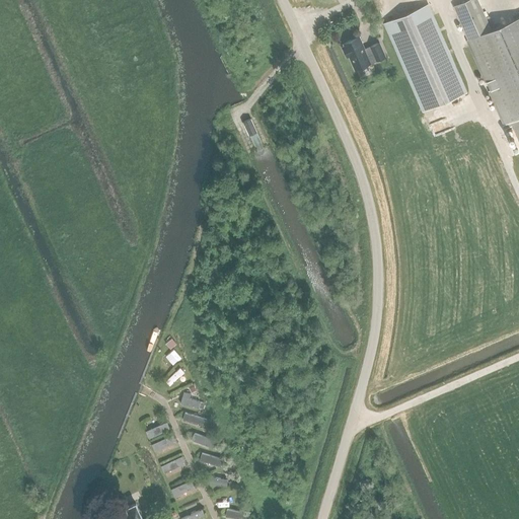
[(518,16),(491,29),(477,0),(466,0),(453,6),(505,124),(511,122),(518,118),(518,16)]
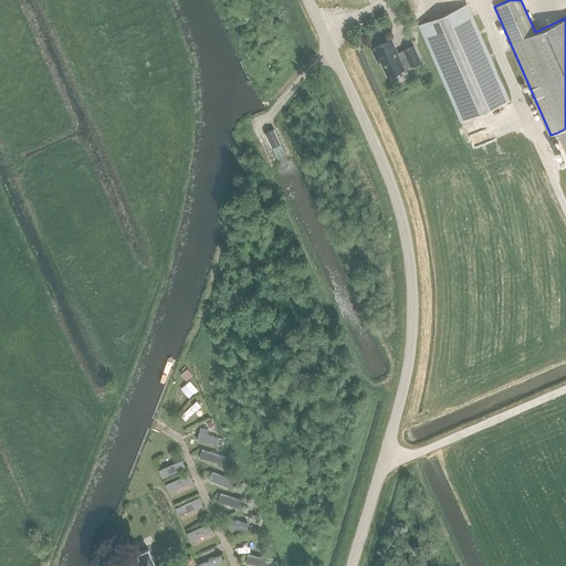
[(463,121),(507,101),(465,7),(421,25),(463,121)]
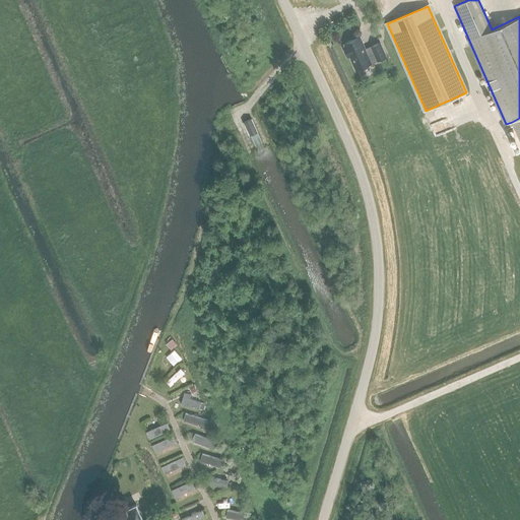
[(365,49),(359,37),(343,44),(345,47),(342,48),(346,57),(349,56),(355,71),(387,58),(380,42),(365,49)]
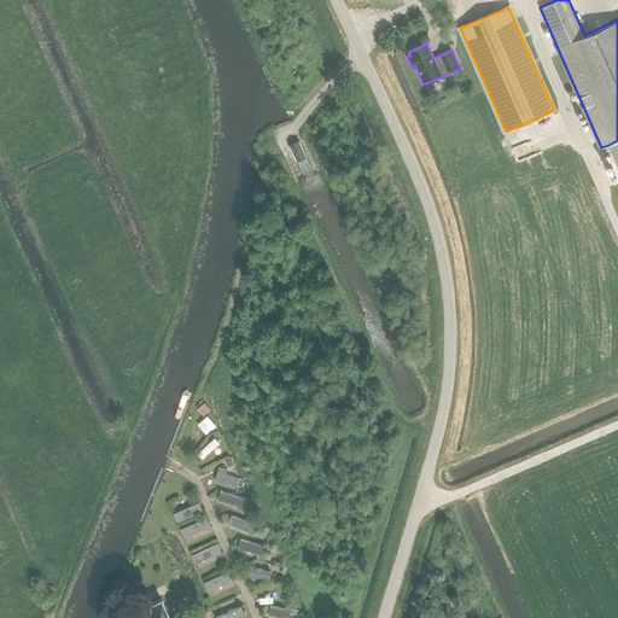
[(290,146),(297,161),(305,157),(299,143),(290,146)]
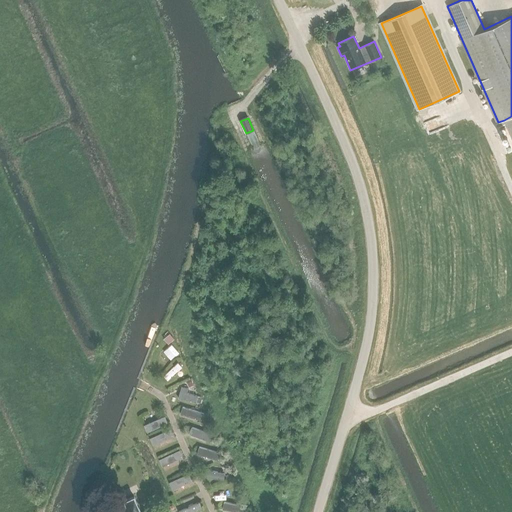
[(169,334),(163,340),(168,345),(174,339),(169,334)]
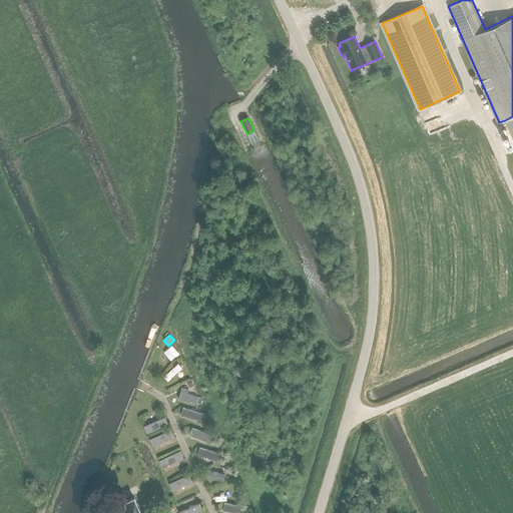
[(165,351),(173,361),(182,353),(174,344),(165,351)]
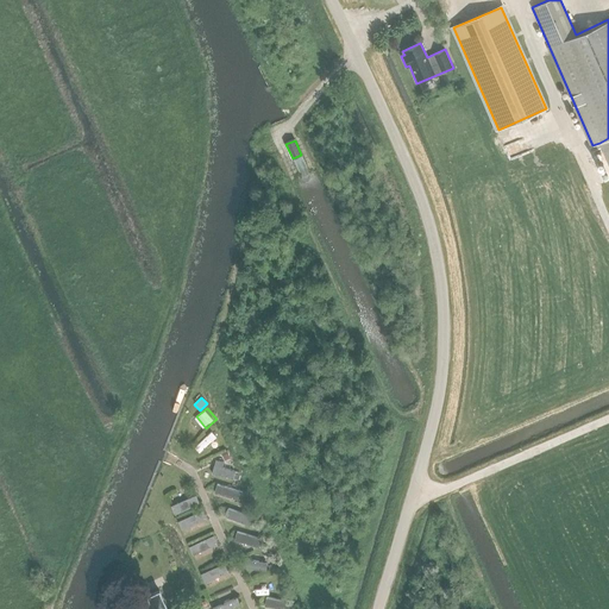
[(211,432),(194,449),(199,454),(215,437),(211,432)]
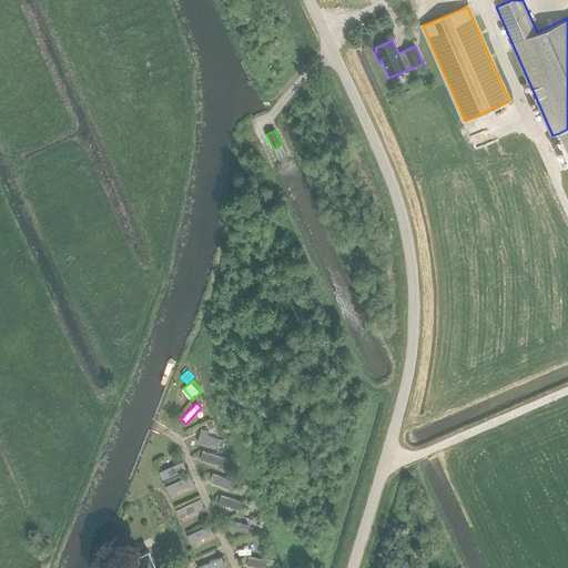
[(212,421),(206,423),(209,430),(215,428),(212,421)]
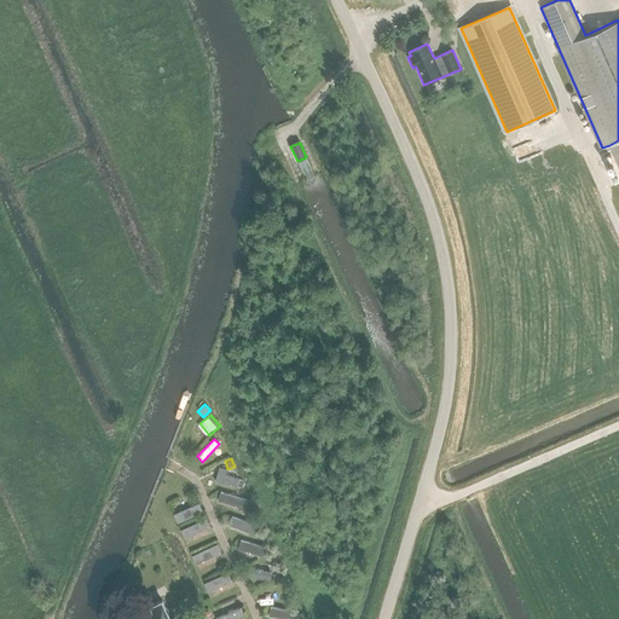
[(219,468),(215,481),(239,489),(242,480),(226,476),(227,469),(219,468)]
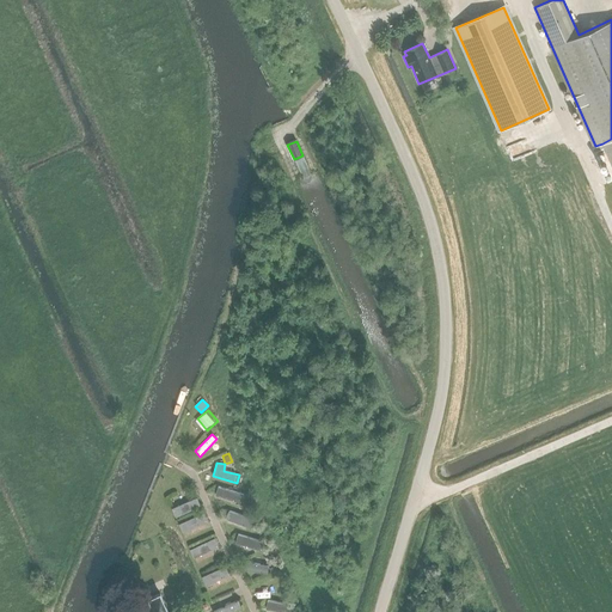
[(218,487),(215,496),(242,503),(244,494),(218,487)]
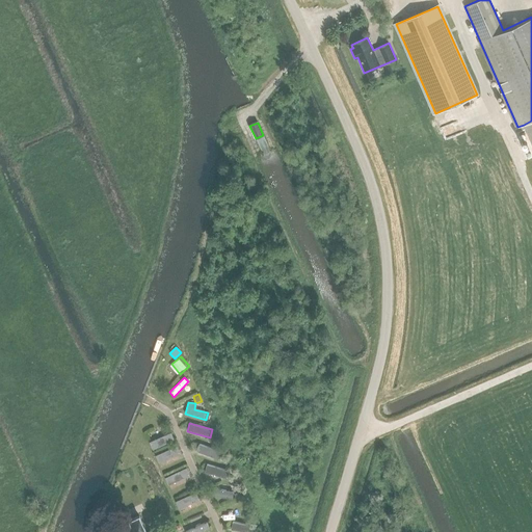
[(170,433),(150,443),(153,450),(174,441),(170,433)]
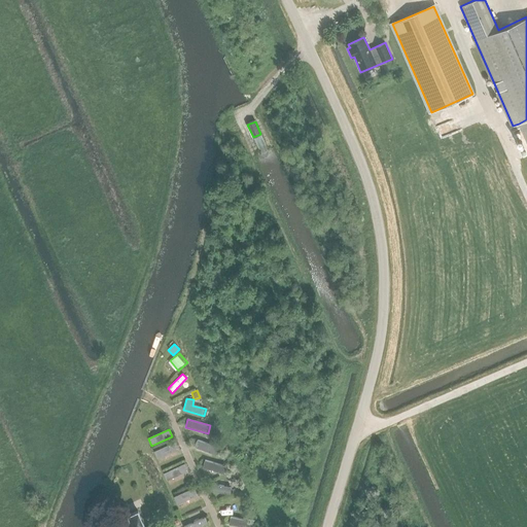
[(197,440),(195,448),(216,454),(218,446),(197,440)]
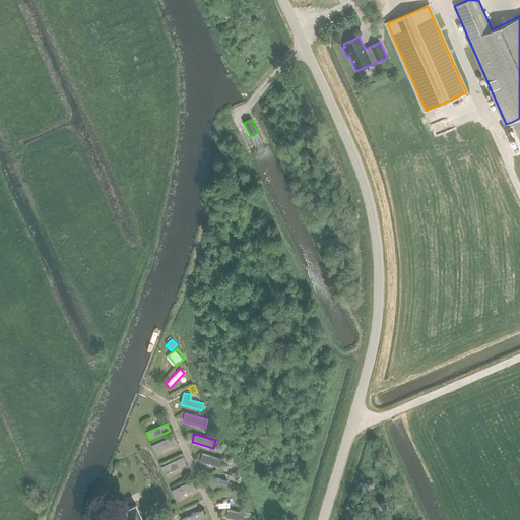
[(172,436),(151,445),(154,452),(175,443),(172,436)]
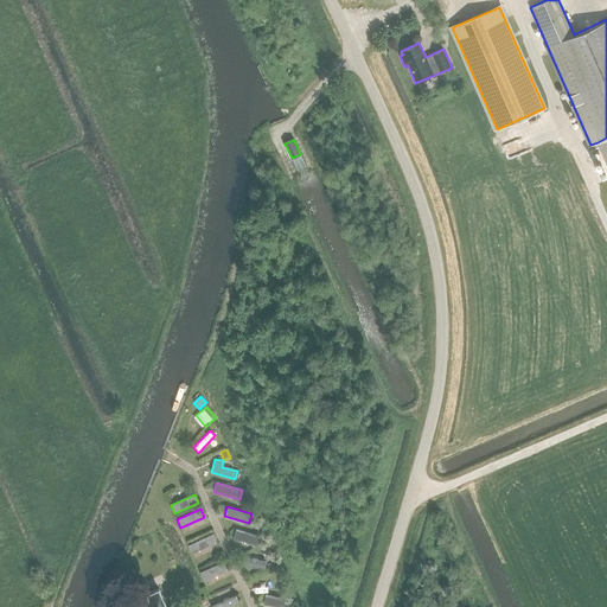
[(236,530),(234,540),(259,547),(261,537),(236,530)]
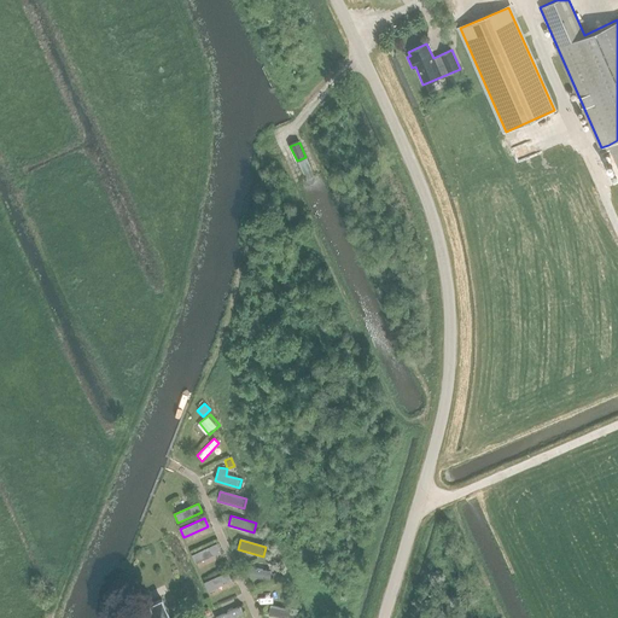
[(216,543),(191,555),(196,564),(220,553),(216,543)]
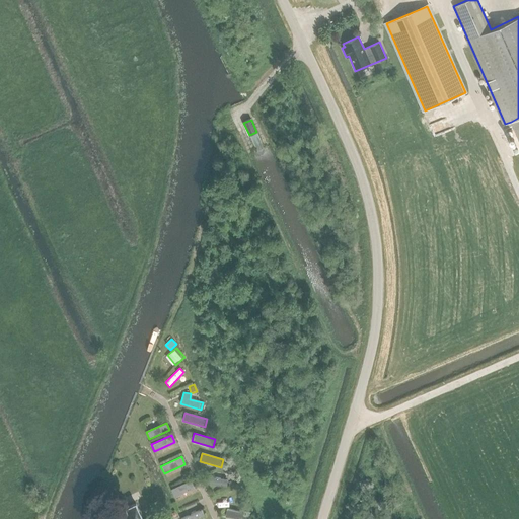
[(209,476),(208,484),(226,487),(227,480),(209,476)]
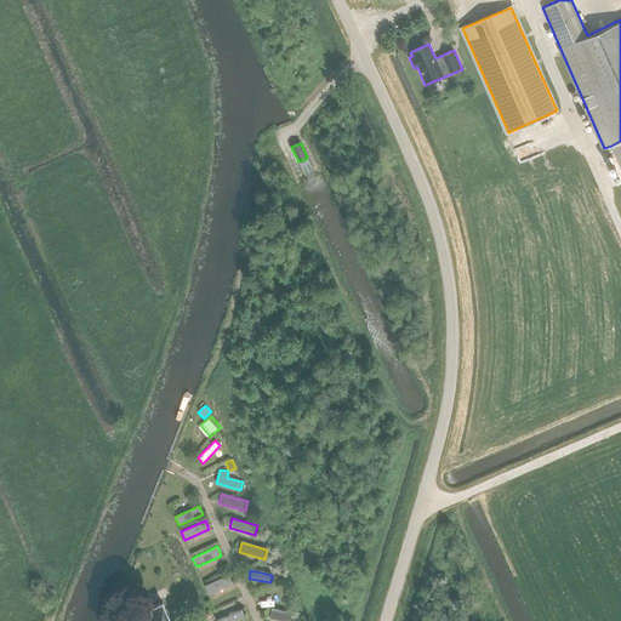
[(228,574),(204,585),(208,594),(233,584),(228,574)]
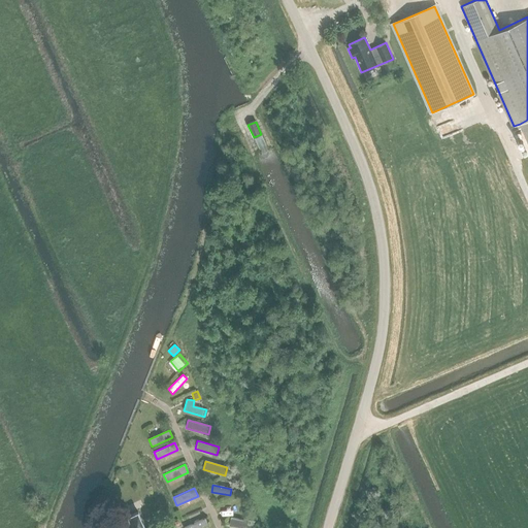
[(145,527),(138,512),(112,523),(114,527),(145,527)]
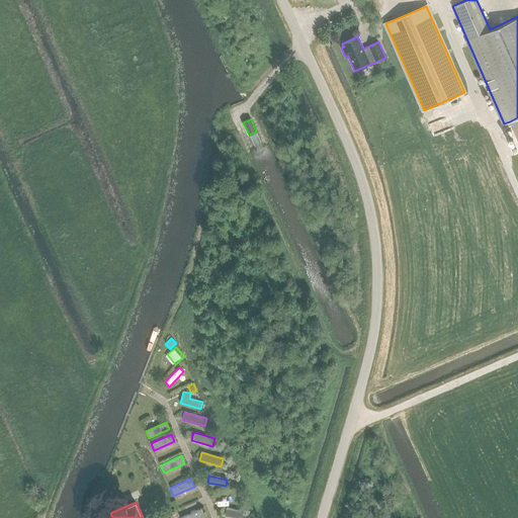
[(226,508),(225,516),(238,517),(244,517),(245,511),(226,508)]
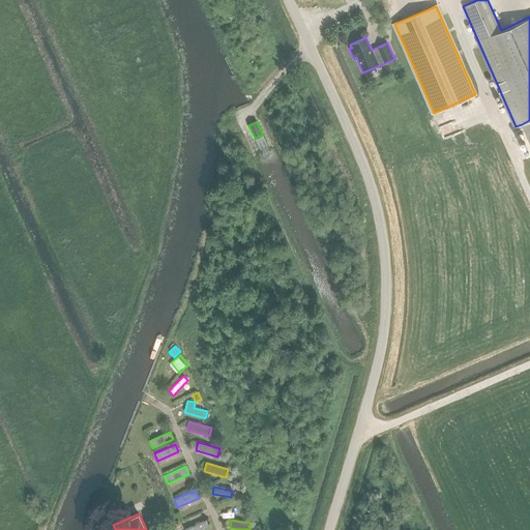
[(205,521),(184,529),(202,529),(208,528),(205,521)]
